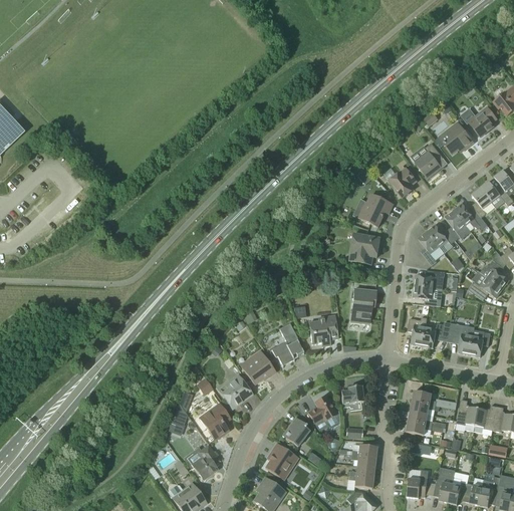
[(474,84),(470,79),(466,82),(470,87),(474,84)]
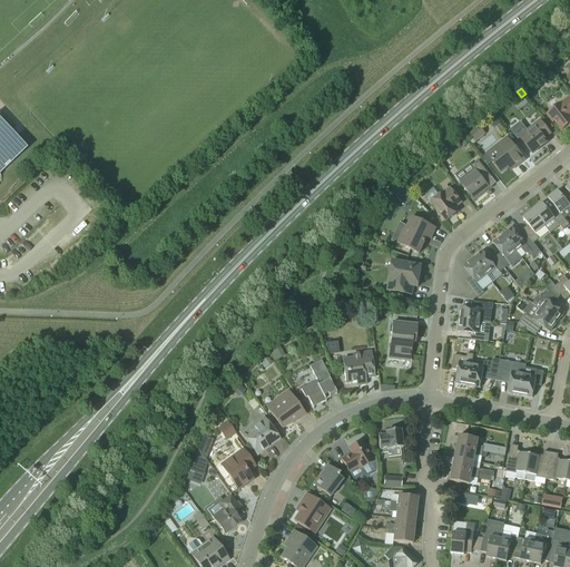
[(556,118),(562,127),(569,121),(569,95),(561,103),(560,101),(547,111),(553,120),(556,118)]
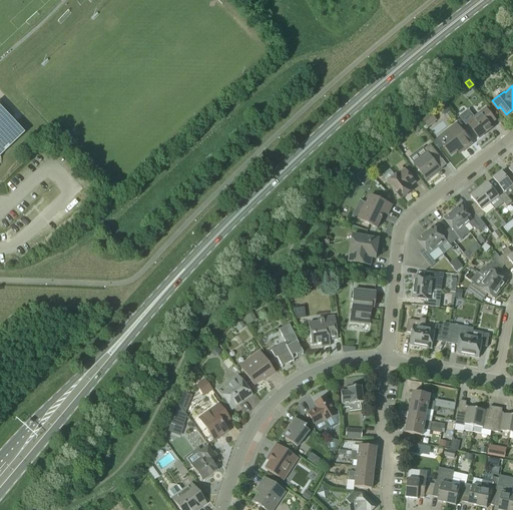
[(468,121),(479,136),(493,125),(490,122),(496,117),(486,106),(468,121)]
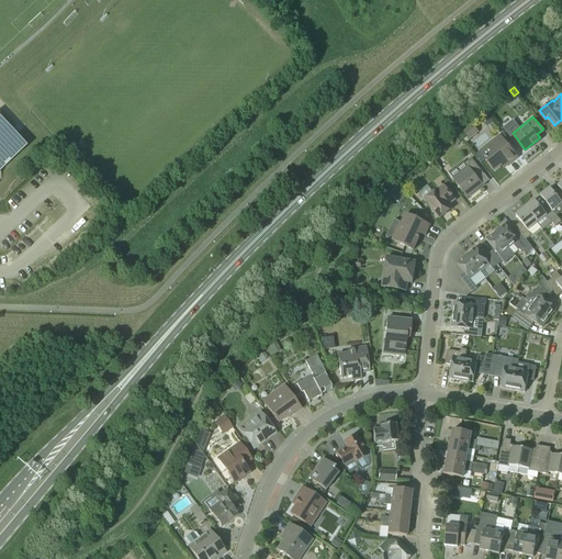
[(0,170),(0,171),(1,170),(0,168),(0,167),(23,146),(0,121),(0,170)]
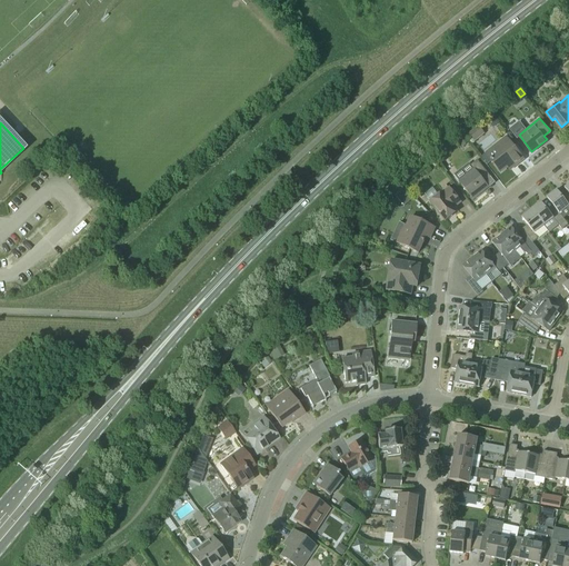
[(477,125),(469,130),(475,138),(482,132),(477,125)]
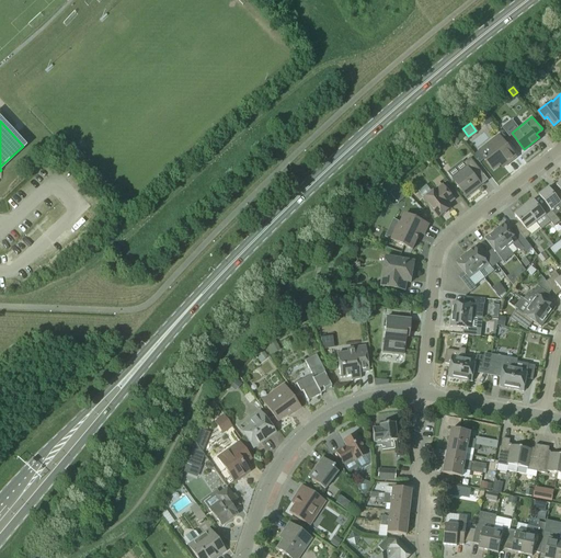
[(456,141),(461,137),(457,132),(451,136),(456,141)]
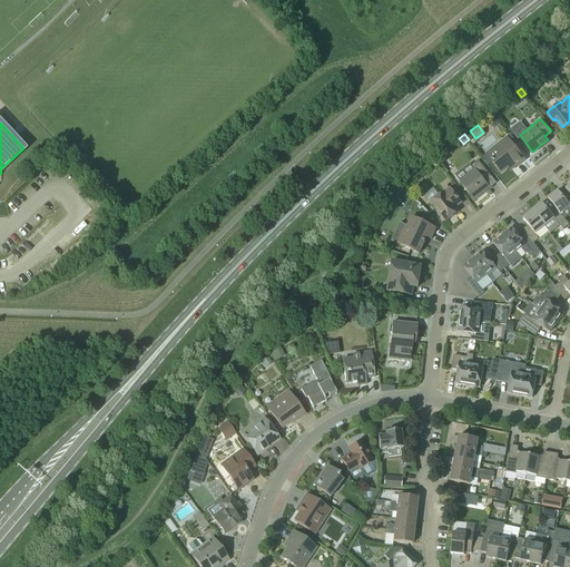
[(514,160),(518,163),(524,157),(508,135),(487,152),(489,155),(495,162),(502,170),(514,160)]
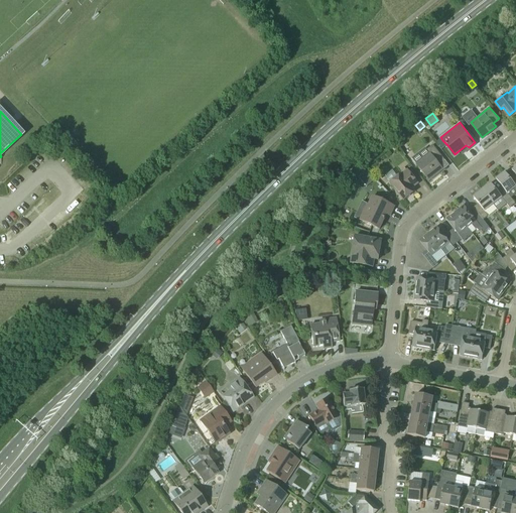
[(444,149),(448,146),(442,140),(439,143),(444,149)]
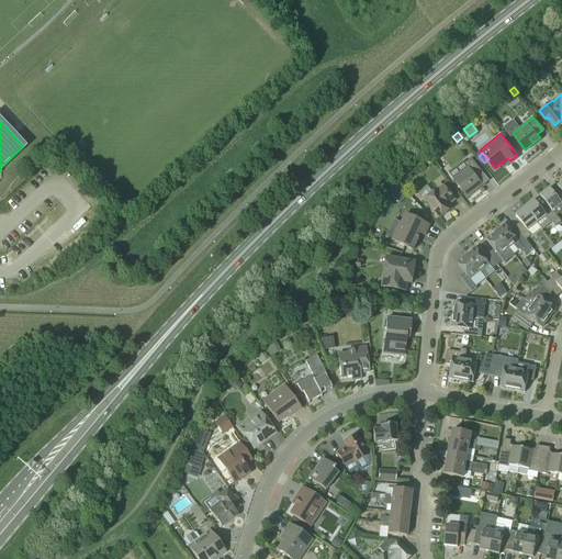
[(482,182),(478,177),(484,171),(472,156),(464,161),(463,158),(448,170),(468,194),(482,182)]
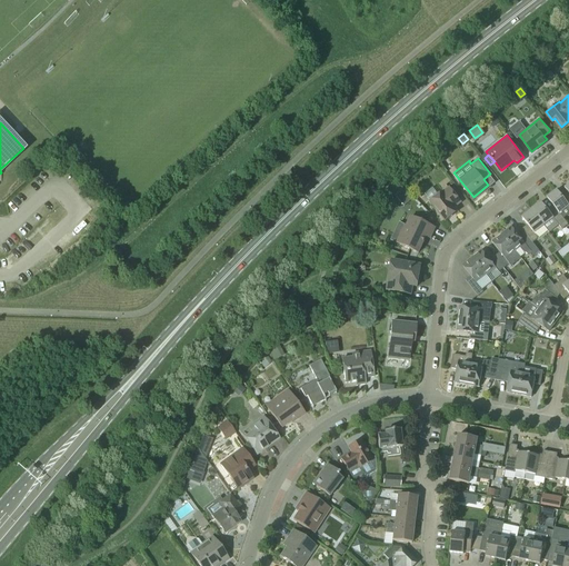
[(395,192),(401,199),(405,196),(408,199),(413,195),(403,185),(395,192)]
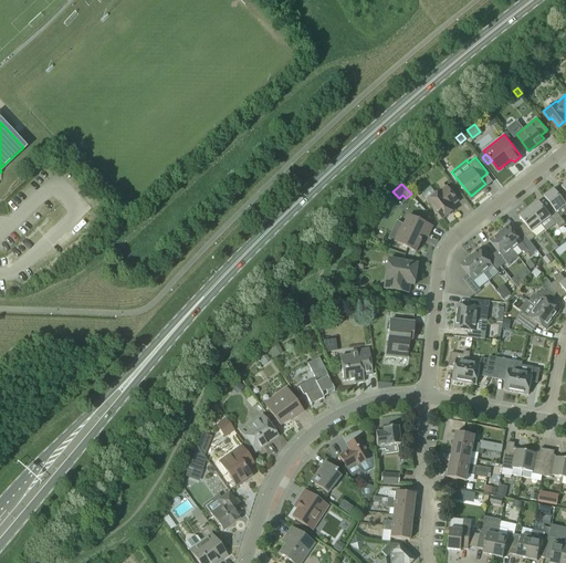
[(428,198),(443,218),(456,207),(453,204),(459,199),(447,184),(441,188),(428,198)]
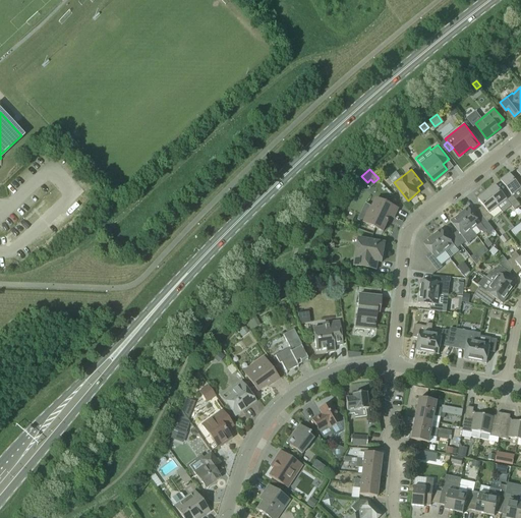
[(520,186),(520,177),(517,181),(510,172),(508,174),(507,173),(503,176),(504,177),(501,179),(508,188),(512,193),(520,186)]
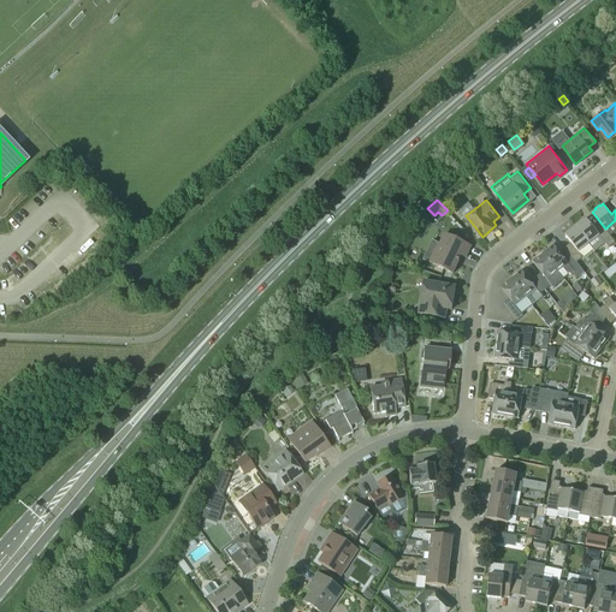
[(575,224),(590,242),(599,233),(609,245),(615,239),(610,233),(605,229),(600,223),(594,227),(586,217),(582,220),(581,219),(575,224)]
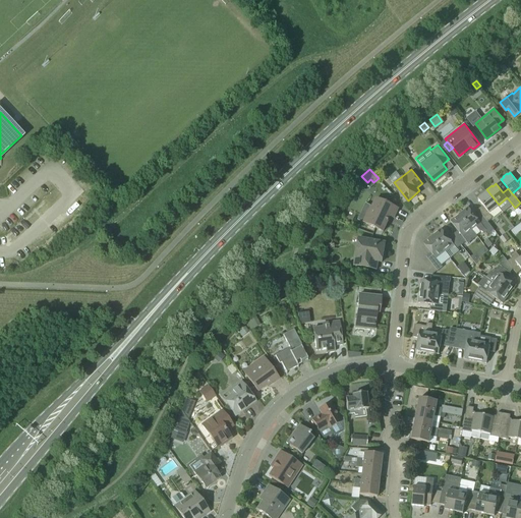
[(480,211),(488,220),(494,216),(489,212),(499,205),(486,189),(480,193),(481,194),(478,197),(483,204),(478,208),(480,211)]
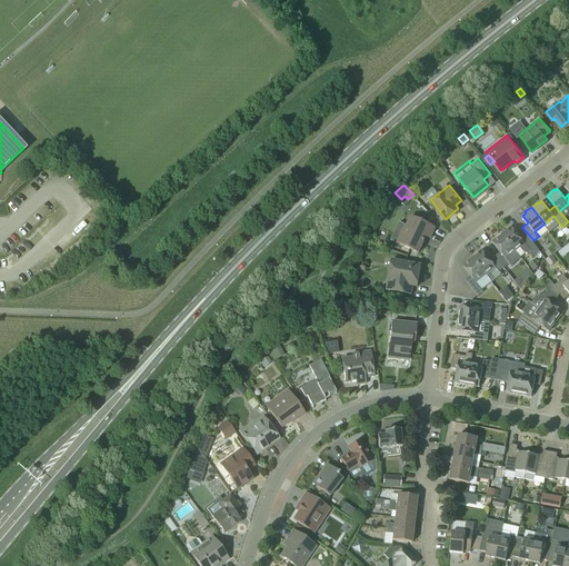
[(409,226),(401,242),(418,250),(427,234),(430,236),(436,226),(411,214),(407,225),(409,226)]
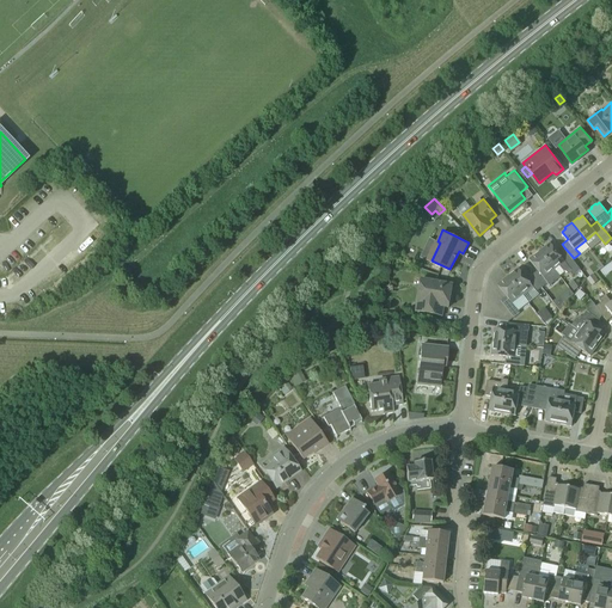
[(573,274),(580,266),(574,258),(564,247),(560,252),(550,240),(540,249),(554,266),(558,262),(562,266),(568,270),(569,269),(573,274)]
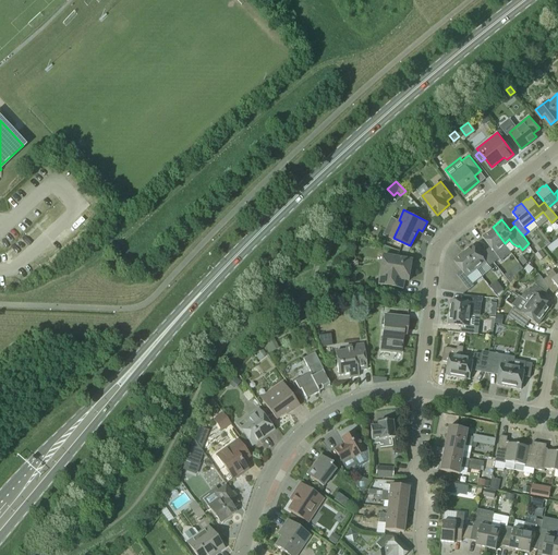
[(486,249),(495,260),(500,256),(501,257),(510,250),(505,243),(493,227),(483,234),(490,245),(486,249)]
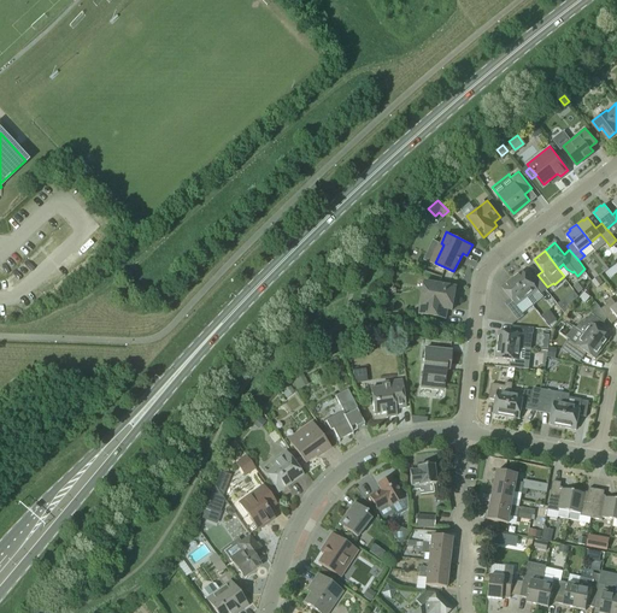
[(512,276),(527,295),(538,288),(541,292),(547,287),(538,275),(532,280),(523,267),(512,276)]
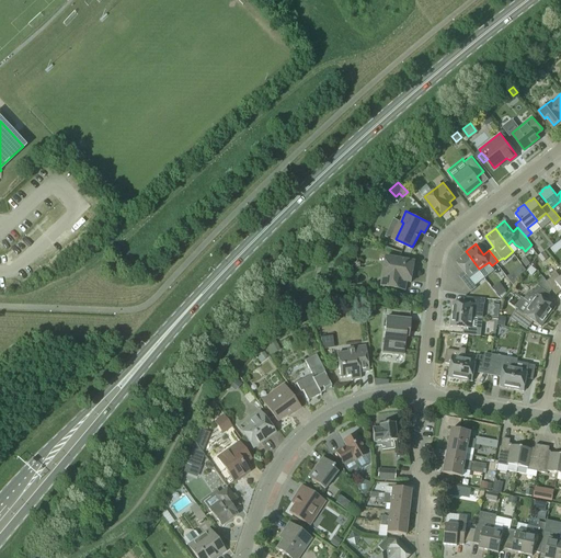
[(538,253),(538,254),(542,260),(549,255),(545,249),(538,253)]
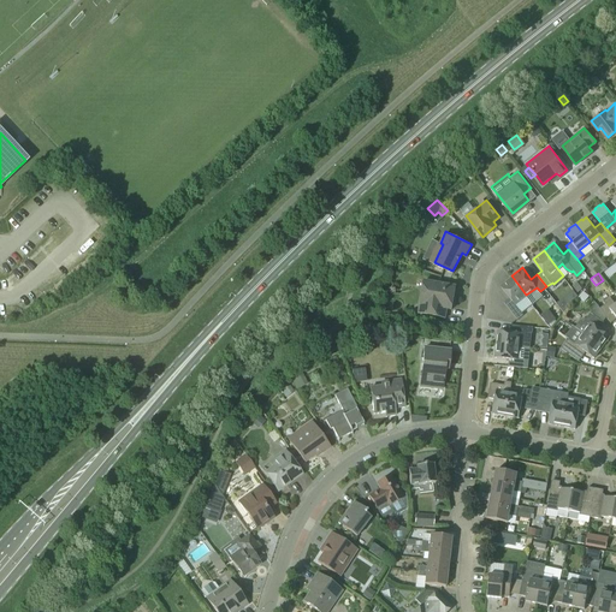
[(511,275),(501,284),(509,296),(504,299),(517,318),(523,313),(516,303),(526,295),(511,275)]
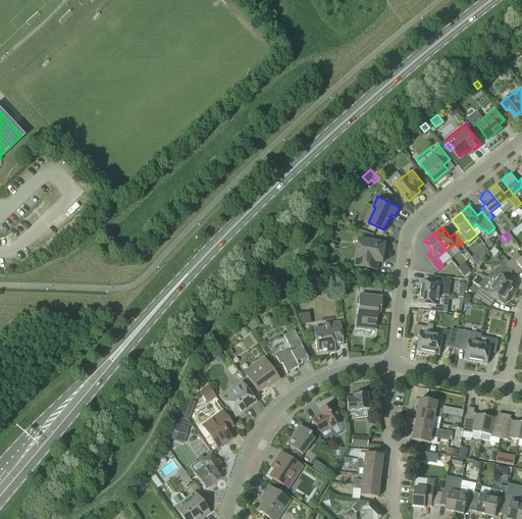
[(355,264),(377,267),(378,260),(382,260),(386,241),(359,237),(355,264)]
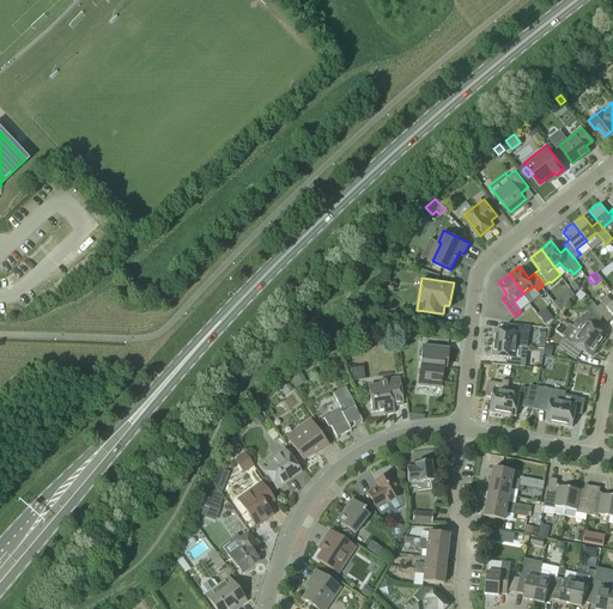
[(575,292),(570,286),(563,292),(569,299),(575,292)]
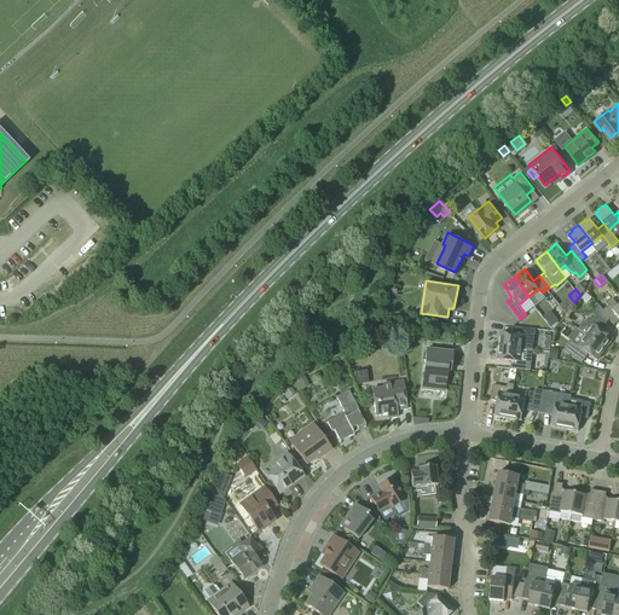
[(586,290),(582,296),(588,301),(593,296),(586,290)]
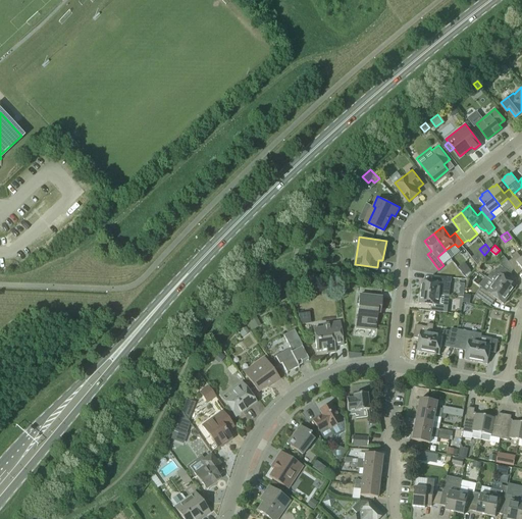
[(521,256),(517,250),(511,254),(513,256),(509,260),(516,270),(521,266),(521,267),(521,256)]
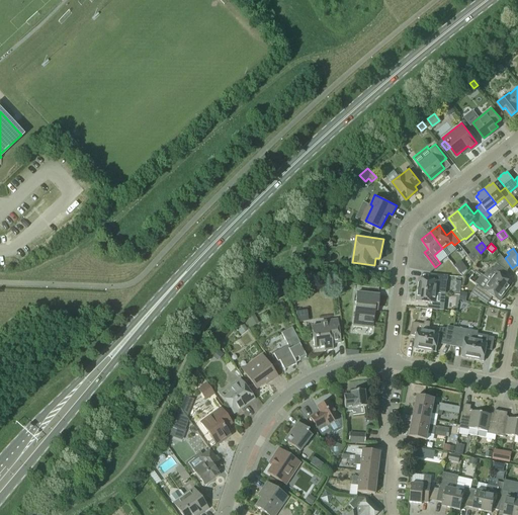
[(460,258),(455,263),(461,270),(466,266),(460,258)]
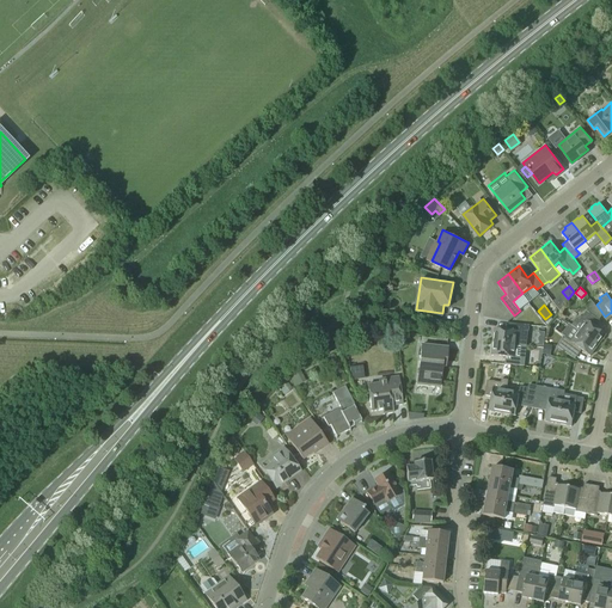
[(579,327),(583,332),(598,343),(606,332),(594,324),(599,318),(586,308),(579,319),(583,323),(579,327)]
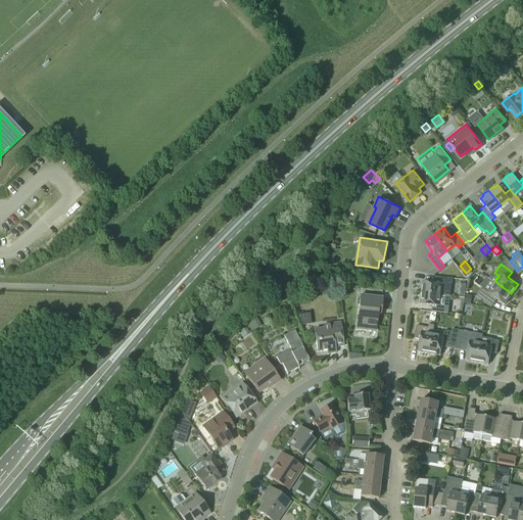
[(434,280),(423,279),(421,290),(449,293),(450,282),(452,281),(453,276),(447,276),(435,275),(434,280)]
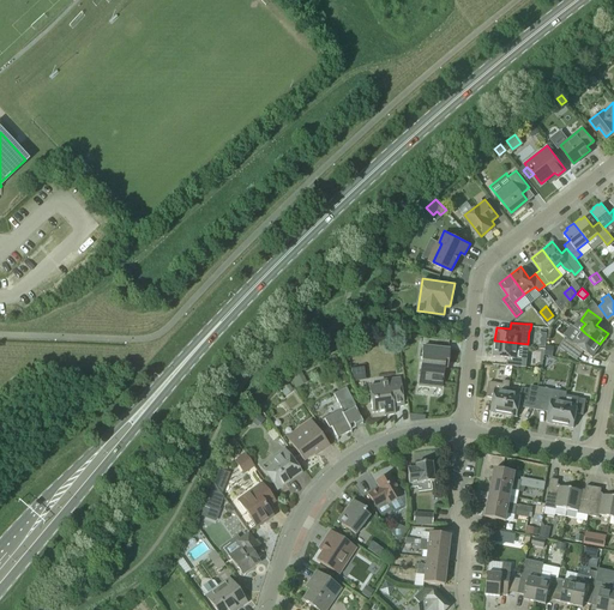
[(600,344),(582,330),(581,330),(572,339),(566,336),(559,345),(573,355),(581,346),(593,355),(600,344)]
